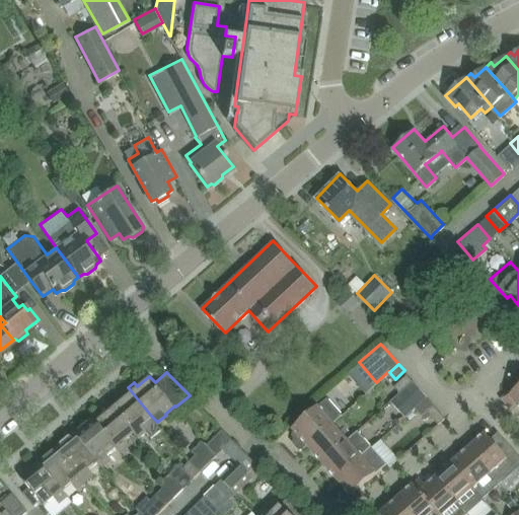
[(406,373),(394,384),(400,392),(414,380),(406,373)]
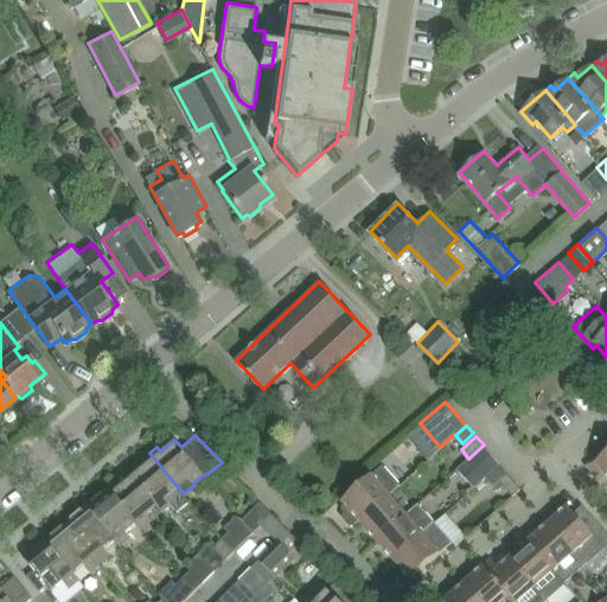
[(481,479),(499,463),(490,452),(484,444),(468,459),(458,468),(473,486),(481,479)]
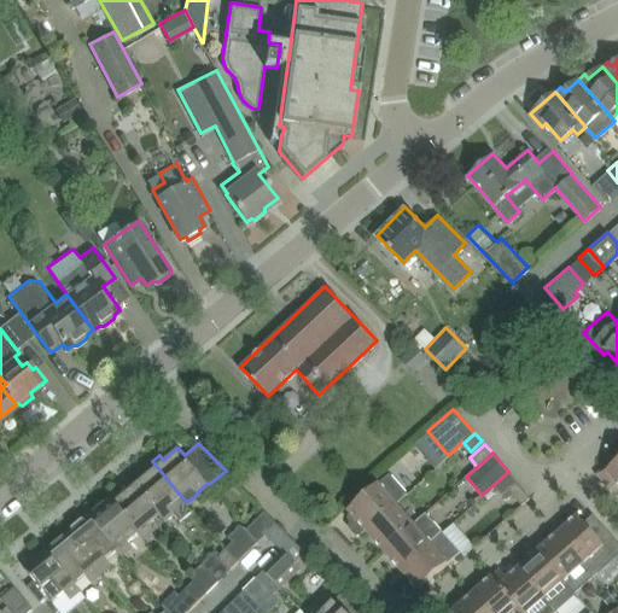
[(617,483),(617,457),(612,463),(610,460),(595,472),(607,485),(614,479),(617,483)]
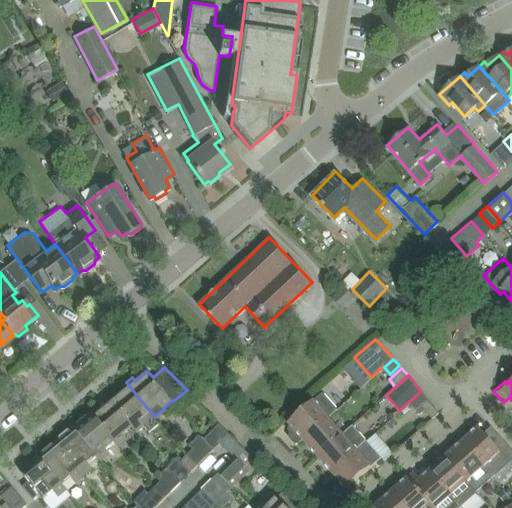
[(112,400),(132,424),(137,430),(144,424),(150,430),(159,422),(155,417),(155,416),(149,410),(126,382),(120,387),(123,391),(112,400)]
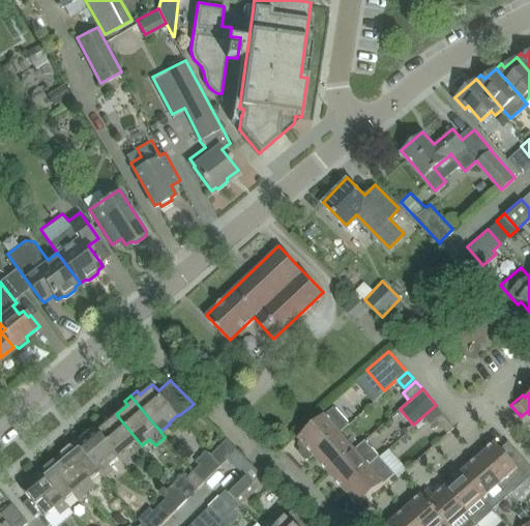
[(314,455),(341,431),(350,422),(334,404),(298,436),(304,443),(301,446),(300,450),(305,458),(311,457),(314,454),(314,455)]
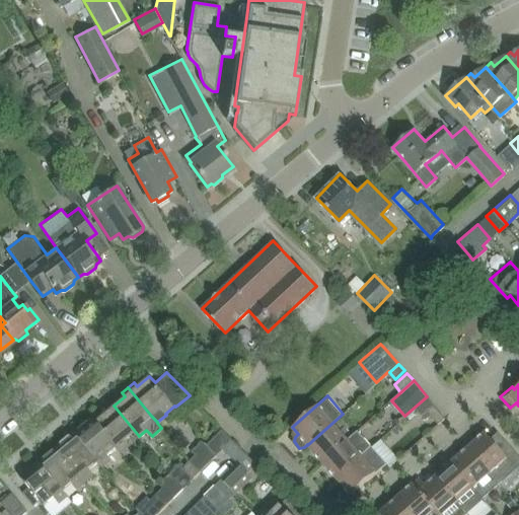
[(96,421),(117,445),(121,450),(129,444),(125,438),(134,430),(114,406),(109,402),(104,407),(107,411),(96,421)]
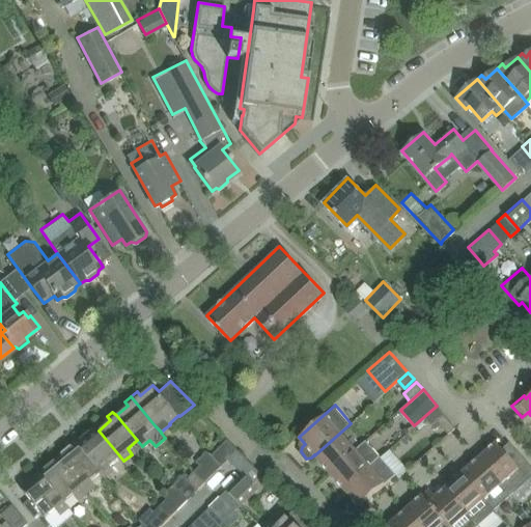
[(437,419),(448,433),(455,426),(444,413),(437,419)]
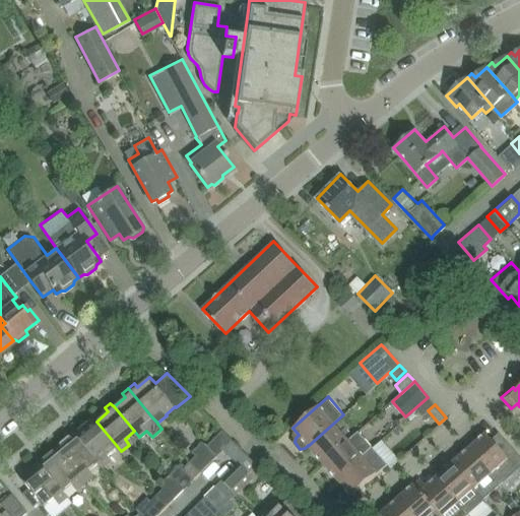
[(92,416),(74,432),(98,460),(103,466),(111,459),(107,454),(117,446),(96,422),(92,416)]
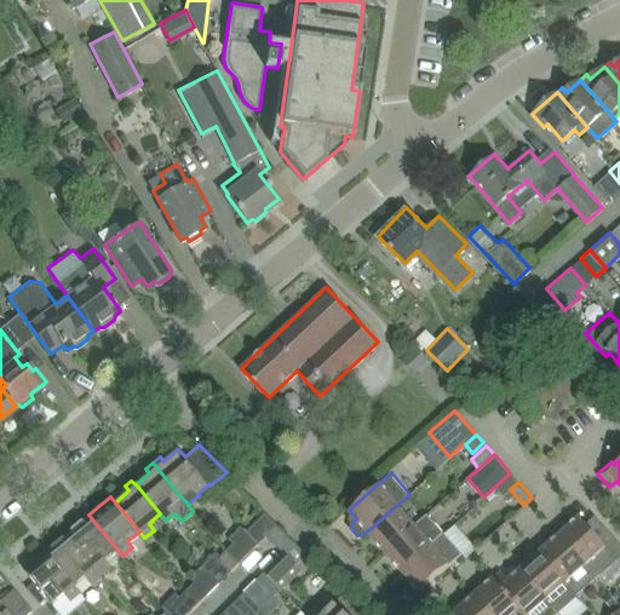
[(385,551),(415,524),(399,504),(367,532),(385,551)]
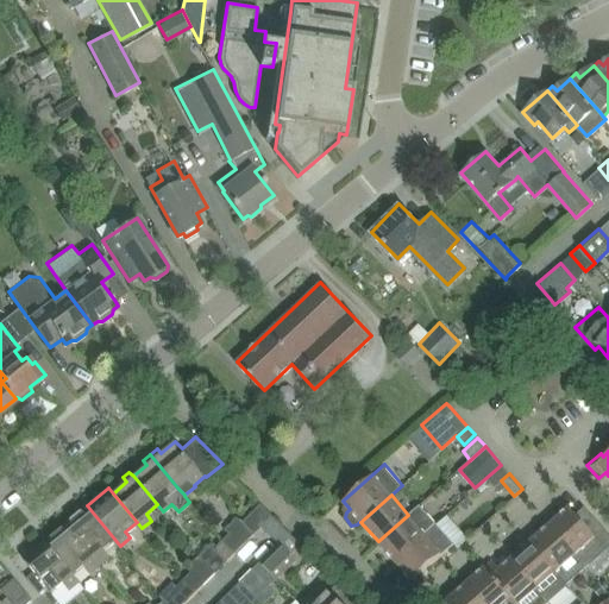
[(420,504),(408,515),(378,541),(395,560),(437,523),(420,504)]
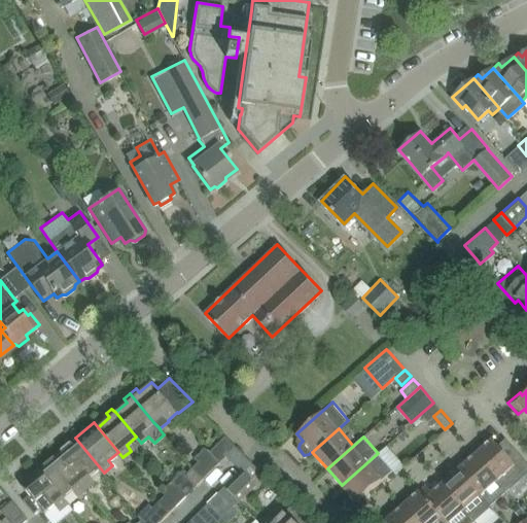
[(99,466),(75,438),(57,452),(85,487),(94,480),(90,475),(99,466)]
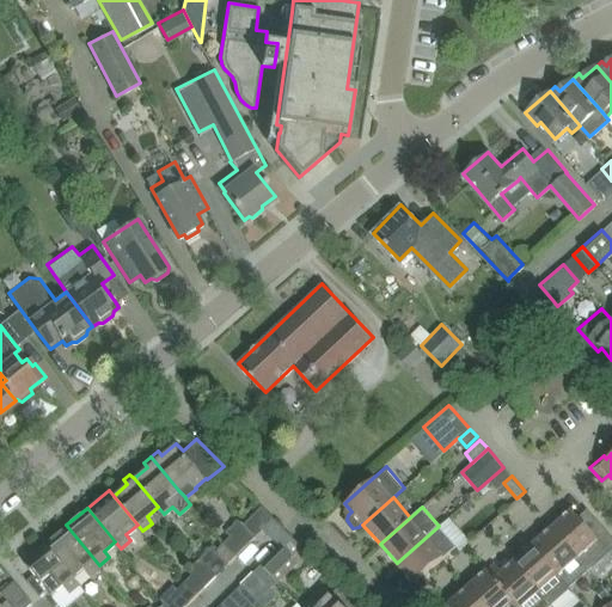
[(571,509),(551,527),(586,565),(588,569),(611,547),(611,535),(587,508),(579,516),(571,509)]
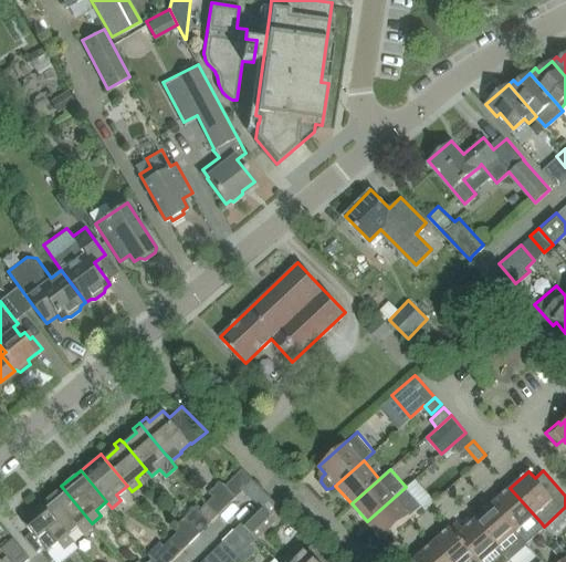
[(213,495),(207,501),(219,513),(237,496),(220,480),(209,490),(213,495)]
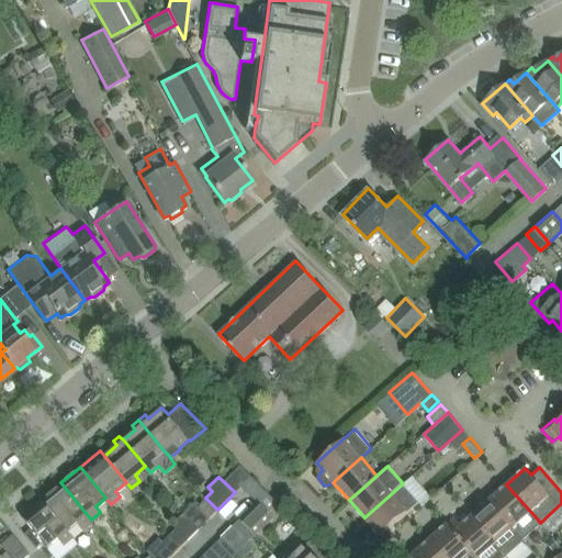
[(82,526),(91,520),(60,482),(42,499),(67,529),(77,521),(82,526)]
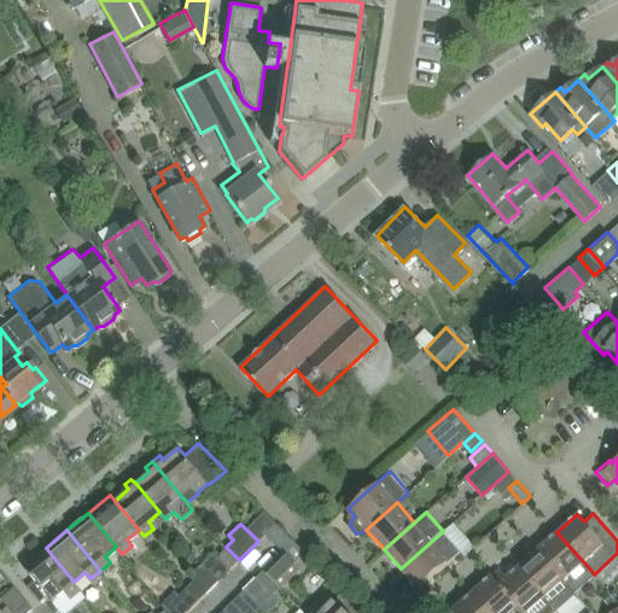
[(460,550),(443,531),(401,568),(418,588),(460,550)]
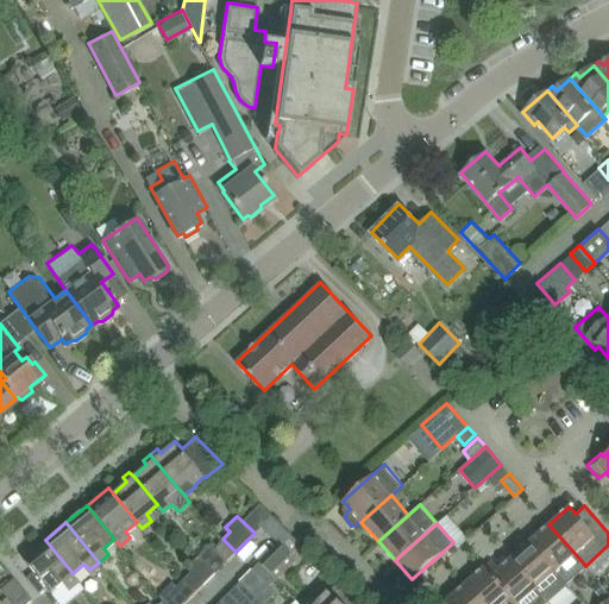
[(548,524),(528,542),(556,572),(563,580),(583,562),(548,524)]
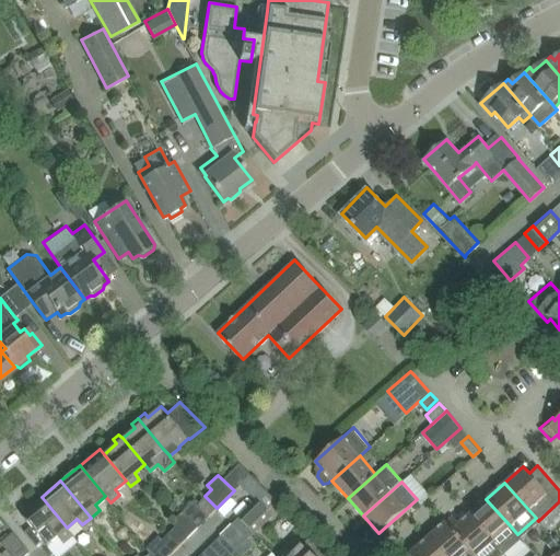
[(209,514),(217,508),(205,496),(197,502),(209,514)]
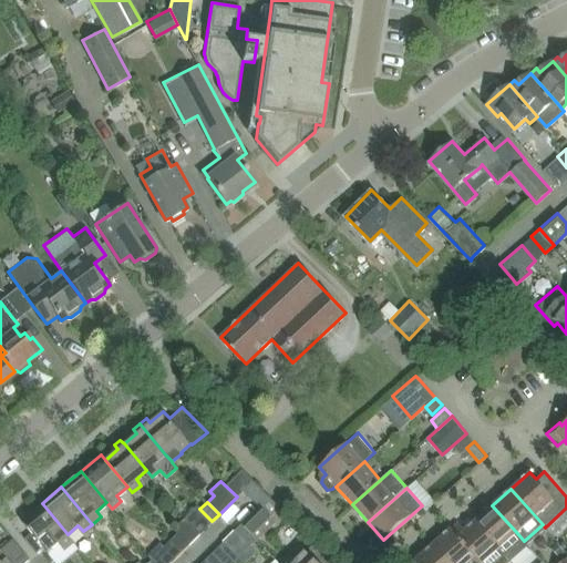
[(42,503),(22,520),(32,531),(24,536),(38,552),(41,549),(44,546),(49,552),(59,543),(63,548),(72,541),(68,534),(42,503)]
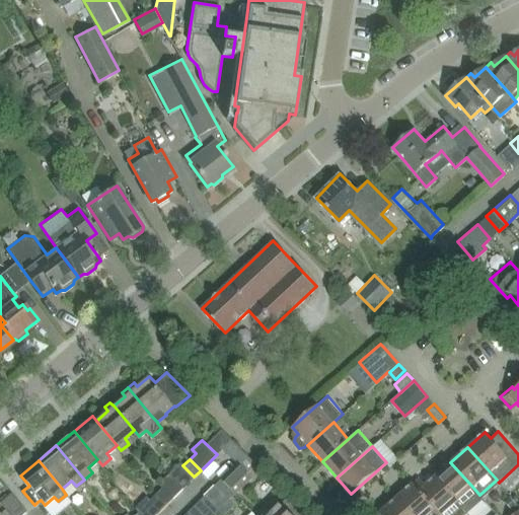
[(232,489),(235,492),(252,475),(237,461),(221,479),(232,490),(232,489)]
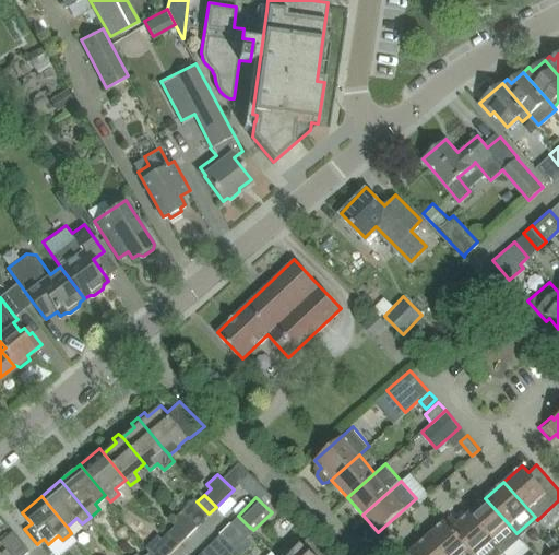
[(468,512),(492,541),(502,552),(520,536),(510,526),(485,498),(468,512)]
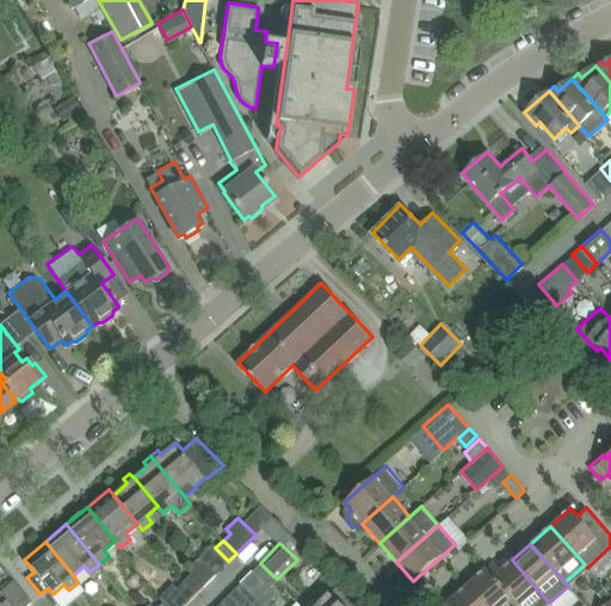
[(544,605),(549,603),(538,591),(512,560),(501,569),(494,561),(485,569),(517,605),(544,605)]
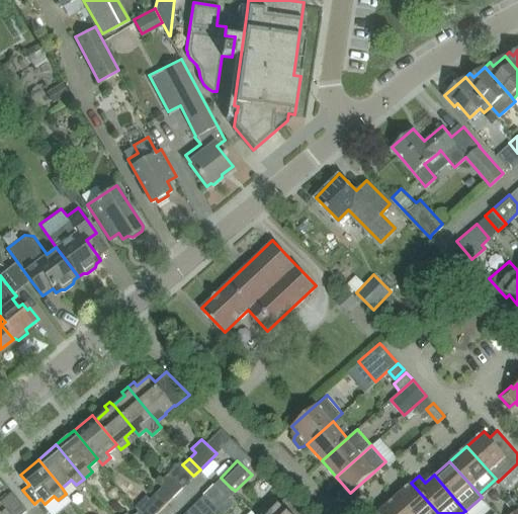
[(214,483),(204,494),(219,508),(221,510),(224,513),(234,502),(231,500),(229,497),(235,492),(232,489),(221,478),(214,483)]
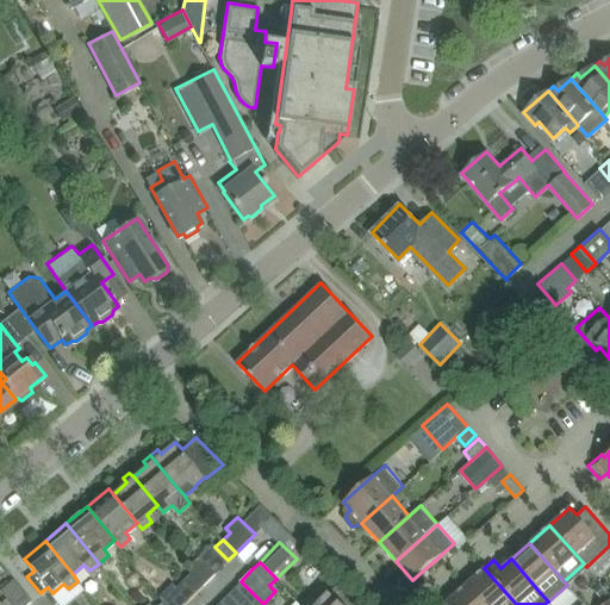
[(483,604),(516,604),(484,568),(466,585),(483,604)]
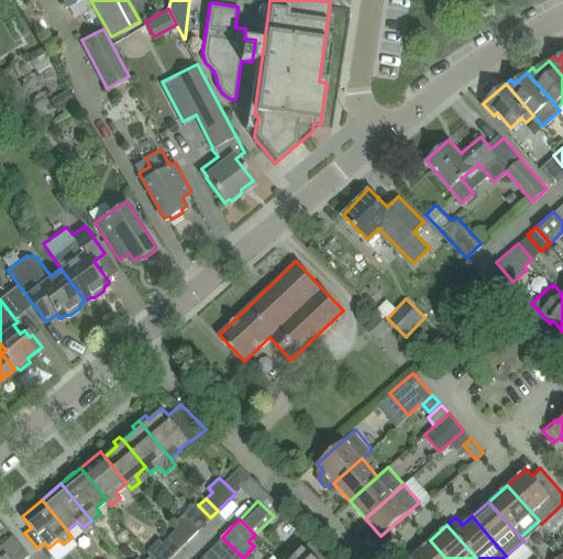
[(177,527),(170,534),(181,546),(188,539),(177,527)]
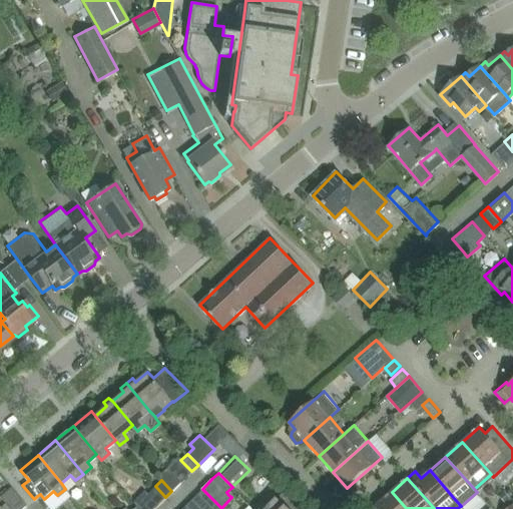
[(21,508),(27,504),(12,486),(0,495),(11,508),(21,508)]
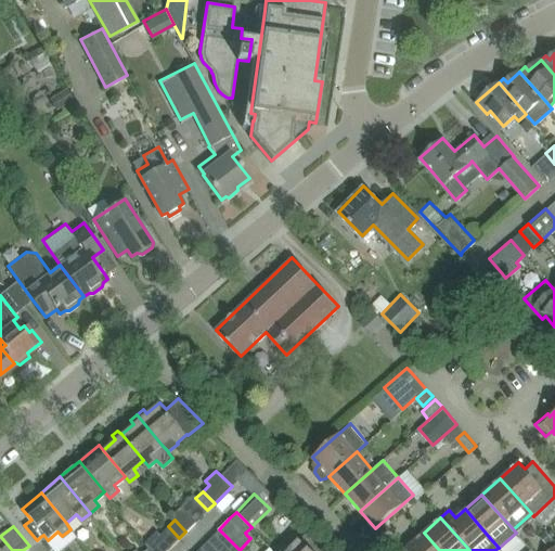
[(172,546),(179,538),(168,526),(160,534),(172,546)]
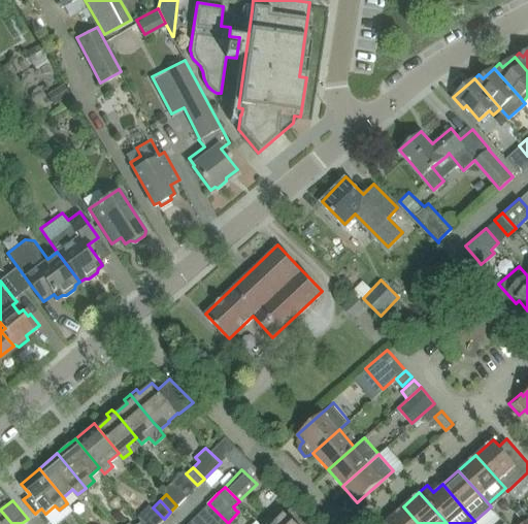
[(158,523),(164,519),(153,508),(150,503),(138,515),(141,521),(142,523),(158,523)]
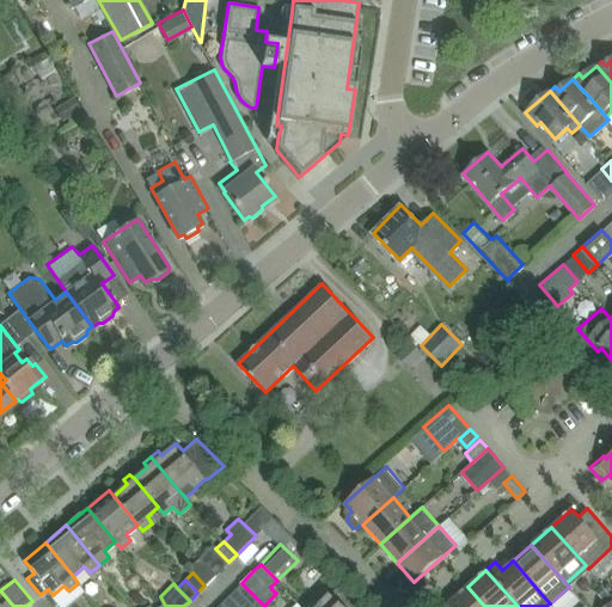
[(242,583),(221,602),(226,606),(256,606),(261,602),(258,600),(242,583)]
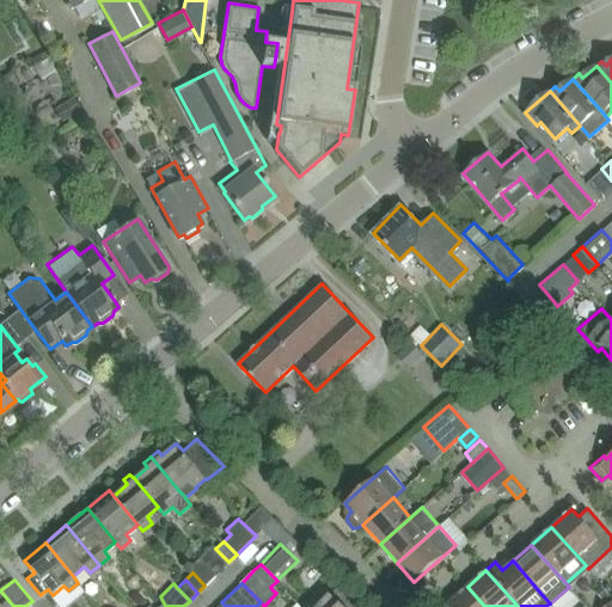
[(484,606),(467,587),(447,604),(450,606),(484,606)]
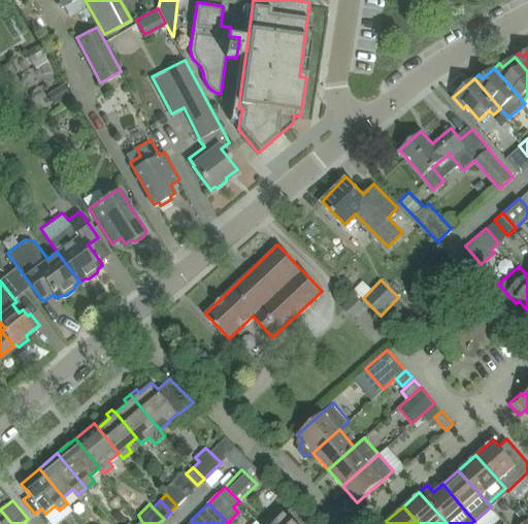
[(270,517),(262,523),(296,523),(285,512),(279,508),(270,517)]
